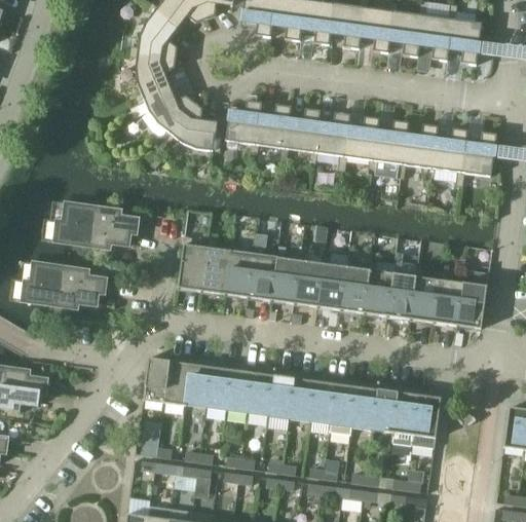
[(162,0),(158,5),(155,9),(177,27),(186,14),(195,23),(205,19),(198,0),(162,0)]
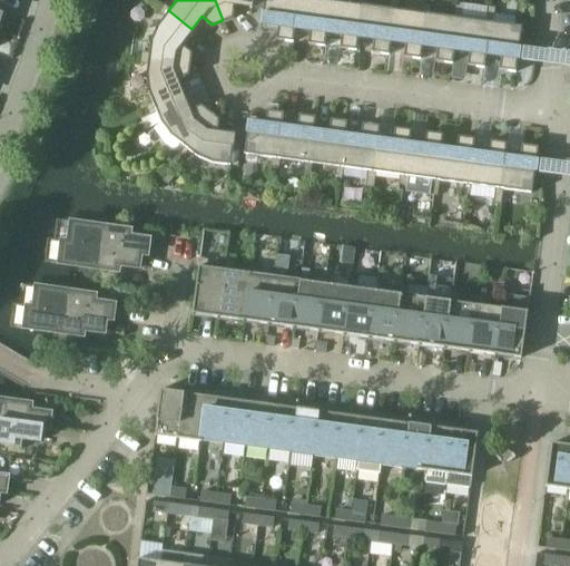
[(215,0),(223,20),(233,16),(235,2),(252,5),(252,3),(252,0),(215,0)]
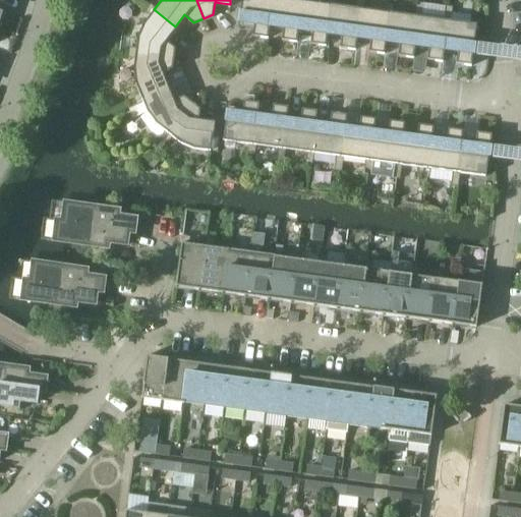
[(269,23),(272,0),(241,0),(241,5),(239,19),(254,21),(252,34),(268,36),(270,23),(269,23)]
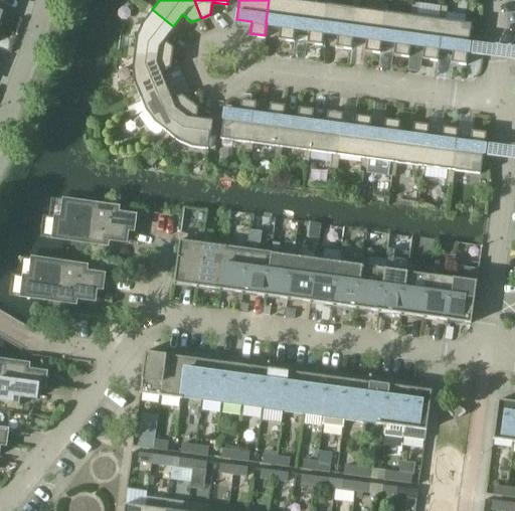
[(269,0),(266,23),(267,23),(280,25),(279,37),(294,39),(295,27),(294,27),(298,0),(269,0)]
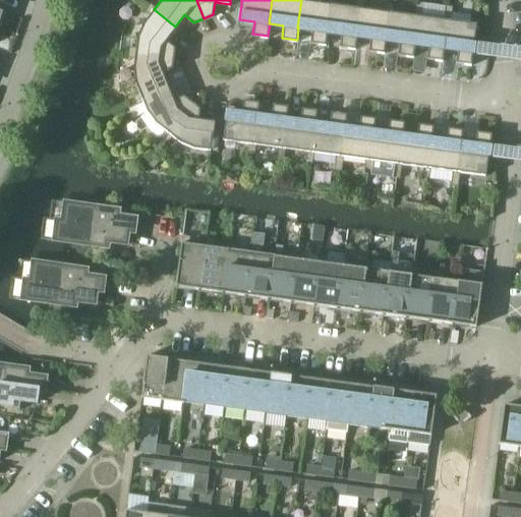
[(327,0),(327,1),(320,0),(301,0),(297,27),(298,27),(312,30),(310,42),(326,44),(328,32),(327,32),(331,2),(334,2),(334,0),(327,0)]
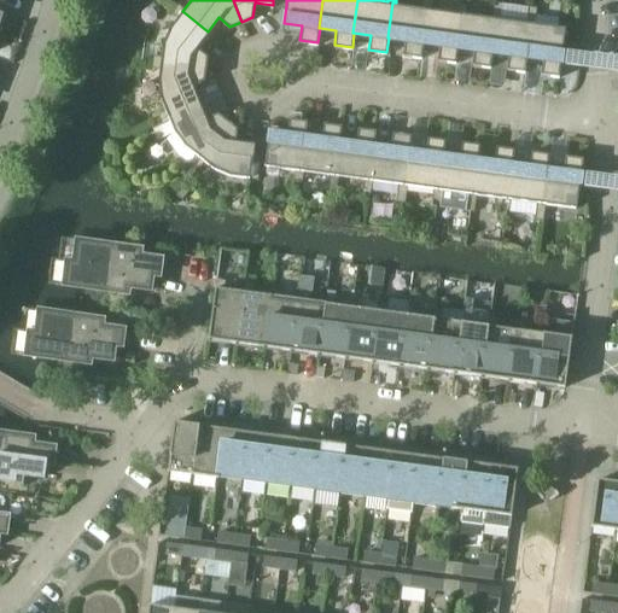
[(424,0),(423,6),(396,3),(392,3),(388,38),(389,38),(406,40),(403,54),(421,57),(424,42),(423,42),(427,7),(431,7),(432,0),(424,0)]
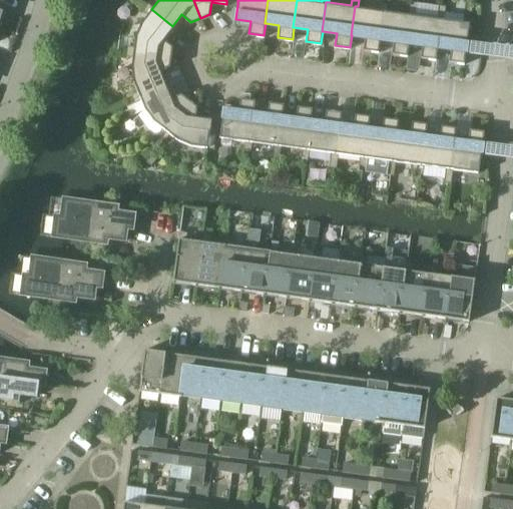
[(408,13),(387,10),(383,9),(379,39),(380,39),(394,41),(392,52),(407,54),(409,43),(408,42),(412,13),(415,14),(417,0),(410,0),(408,13)]
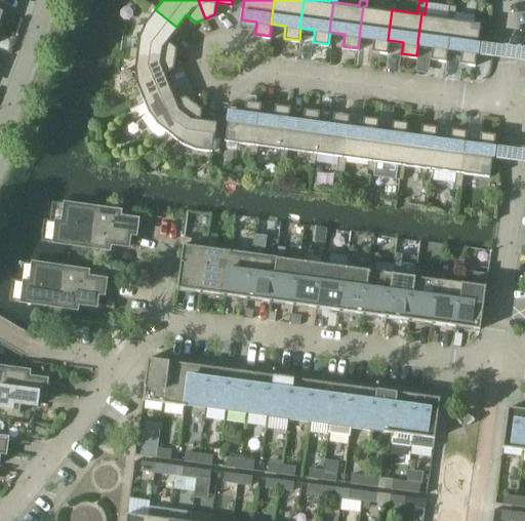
[(139,36),(137,46),(137,51),(175,56),(176,46),(167,39),(176,27),(155,9),(158,5),(152,1),(146,9),(152,13),(145,22),(139,36)]
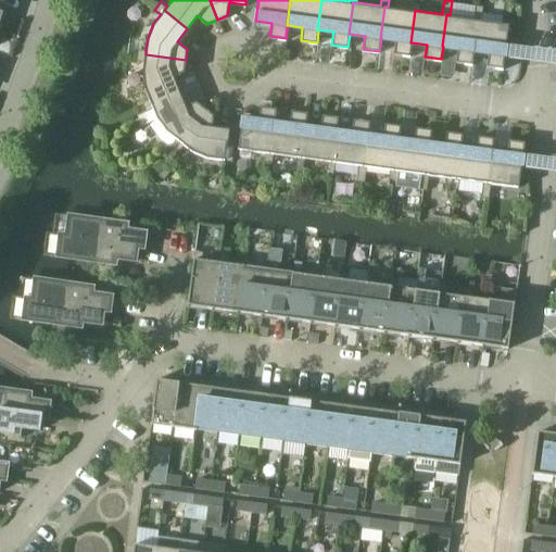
[(412,10),(388,7),(384,7),(380,38),(381,38),(395,40),(394,52),(411,54),(412,42),(411,42),(415,10),(419,11),(420,2),(413,1),(412,10)]
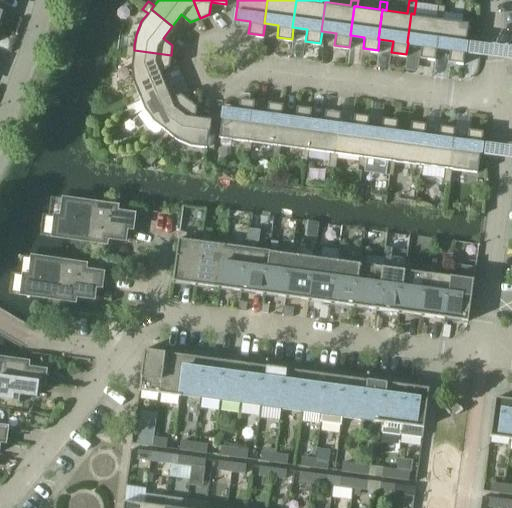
[(407,42),(408,43),(421,44),(420,56),(435,58),(436,46),(435,46),(439,17),(443,17),(445,4),(438,3),(436,17),(414,14),(411,13),(407,42)]
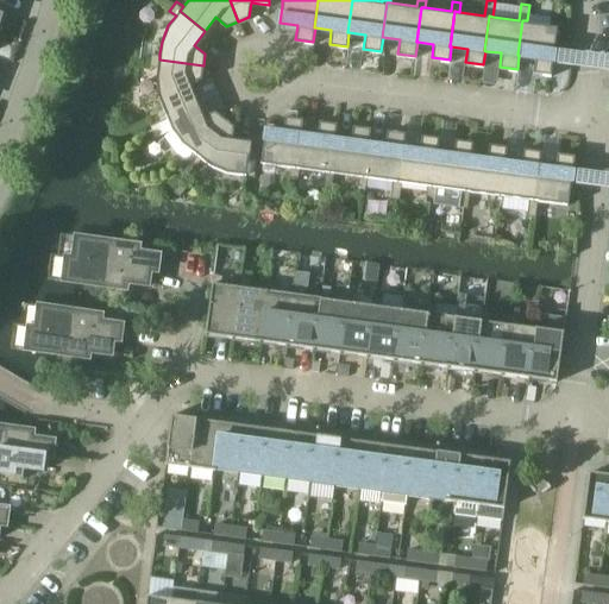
[(558,25),(527,20),(522,20),(518,55),(519,55),(535,57),(533,71),(551,74),(552,60),(554,60),(556,48),(554,48),(558,25)]
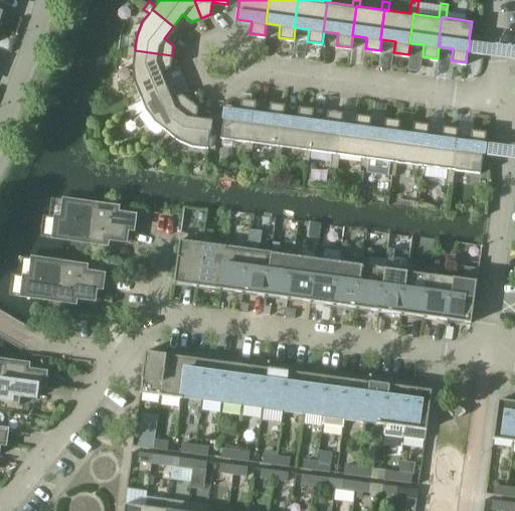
[(171,65),(172,55),(135,50),(135,45),(128,44),(127,54),(134,55),(133,65),(134,79),(138,90),(140,94),(165,83),(160,69),(171,65)]
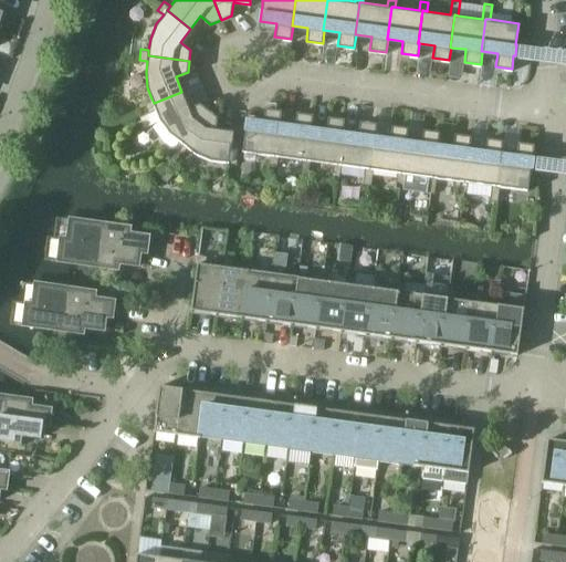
[(152,99),(145,102),(148,112),(156,108),(160,120),(153,125),(164,139),(174,146),(174,145),(179,138),(184,142),(209,108),(200,102),(188,107),(181,92),(154,103),(152,99)]
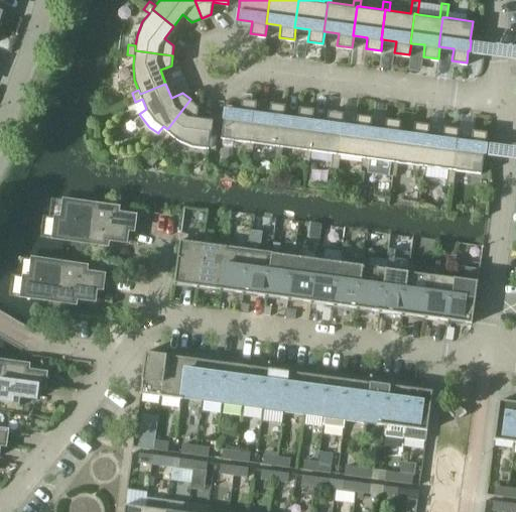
[(253,149),(254,141),(250,140),(254,111),(255,111),(257,100),(242,98),(240,109),(225,107),(221,136),(247,140),(246,148),(253,149)]
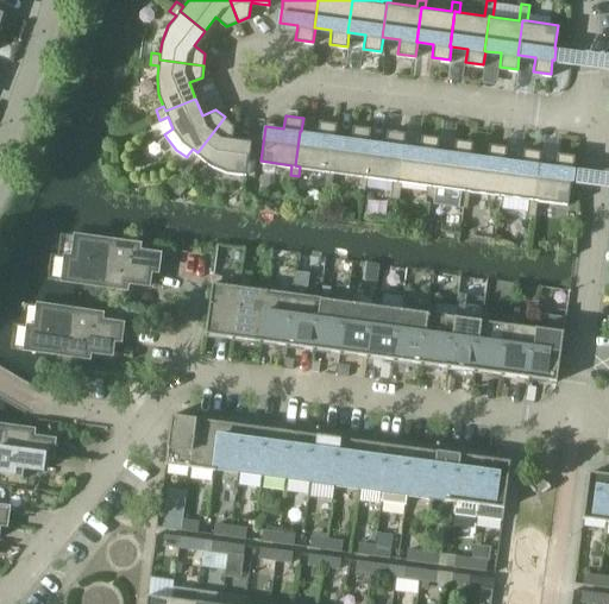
[(198,152),(193,149),(187,156),(196,163),(202,156),(212,164),(227,170),(246,172),(249,157),(251,142),(232,138),(234,125),(225,117),(198,152)]
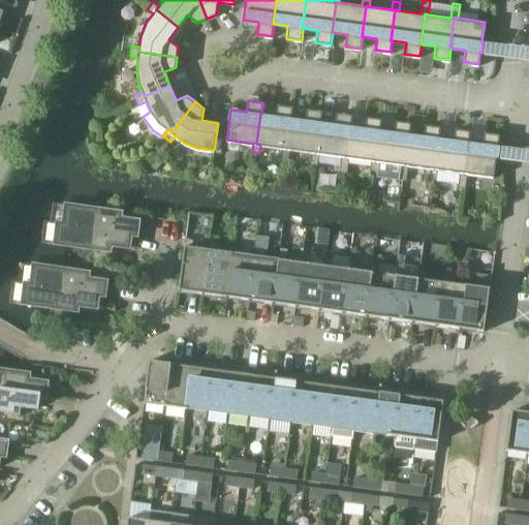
[(276,116),(261,114),(260,114),(256,144),(260,145),(282,148),(280,161),(288,162),(289,149),(286,148),(290,118),(291,118),(292,105),(277,103),(276,116)]
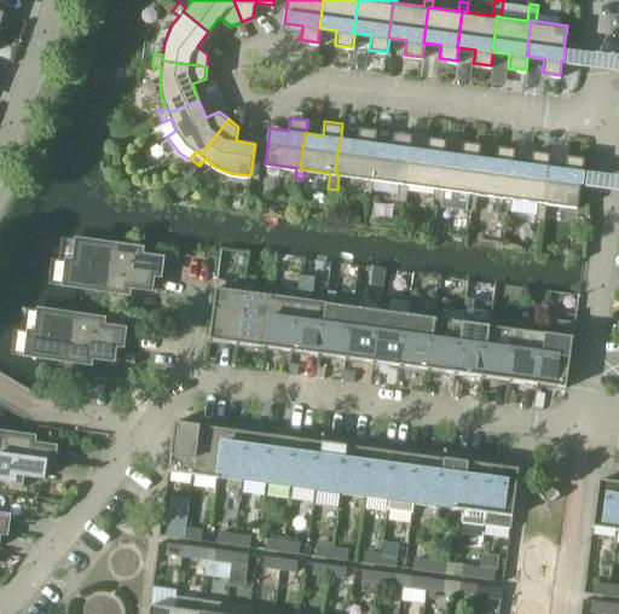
[(372,189),(374,178),(369,178),(374,143),(375,143),(377,128),(359,126),(357,140),(341,138),(340,138),(335,173),(339,174),(365,177),(364,187),(372,189)]
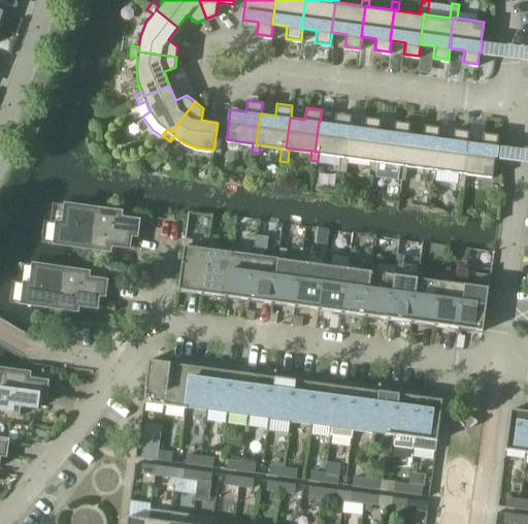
[(347,170),(349,156),(344,156),(349,126),(350,126),(352,113),(335,111),(334,124),(320,122),(319,122),(315,152),(319,152),(341,155),(339,169),(347,170)]
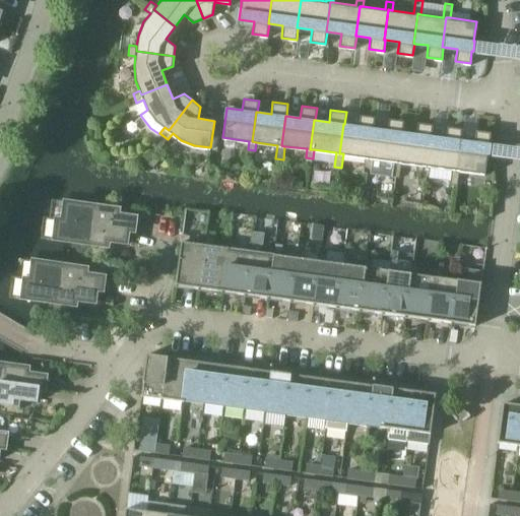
[(359,126),(344,124),(343,124),(339,153),(343,153),(365,156),(364,165),(371,166),(372,157),(369,157),(373,128),(374,128),(375,116),(360,114),(359,126)]
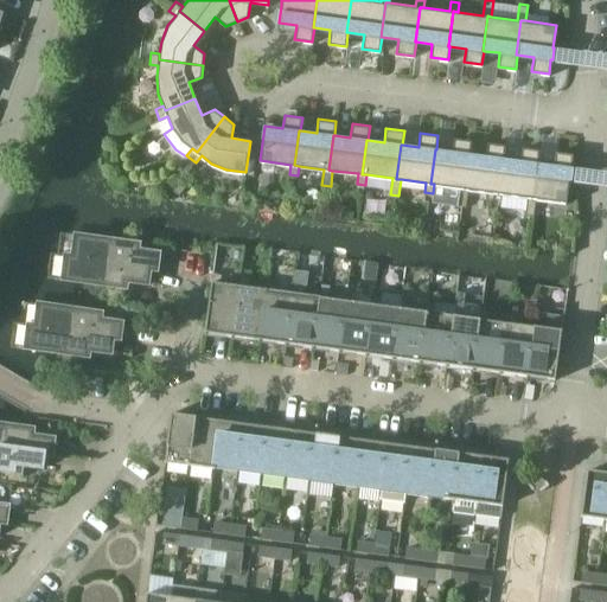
[(435,149),(430,184),(434,184),(433,193),(433,198),(458,202),(458,204),(466,205),(468,189),(464,189),(468,153),(470,154),(472,140),(454,138),(452,152),(436,149),(435,149)]
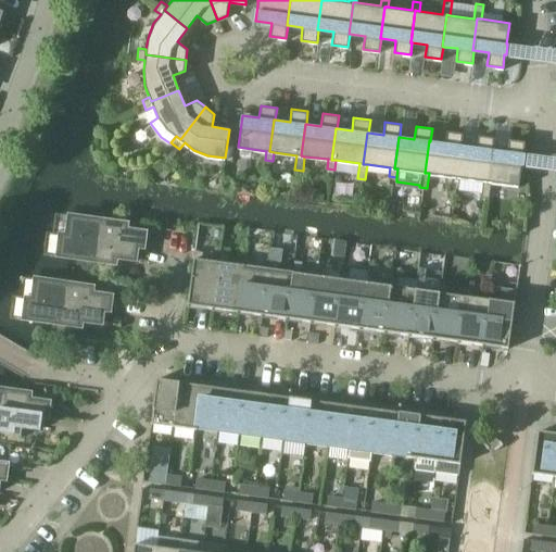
[(425,173),(429,173),(452,176),(451,185),(458,186),(459,177),(456,176),(460,145),(462,145),(463,133),(446,130),(445,142),(430,141),(429,140),(425,173)]
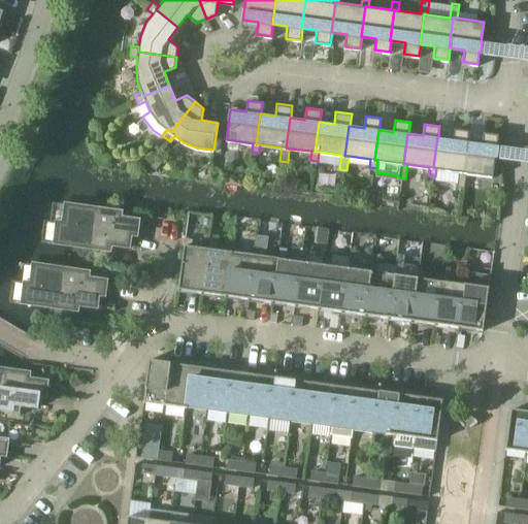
[(437,137),(433,167),(436,168),(435,176),(435,178),(457,182),(457,186),(464,187),(466,172),(462,171),(466,141),(467,141),(469,130),(454,128),(452,139),(438,137),(437,137)]
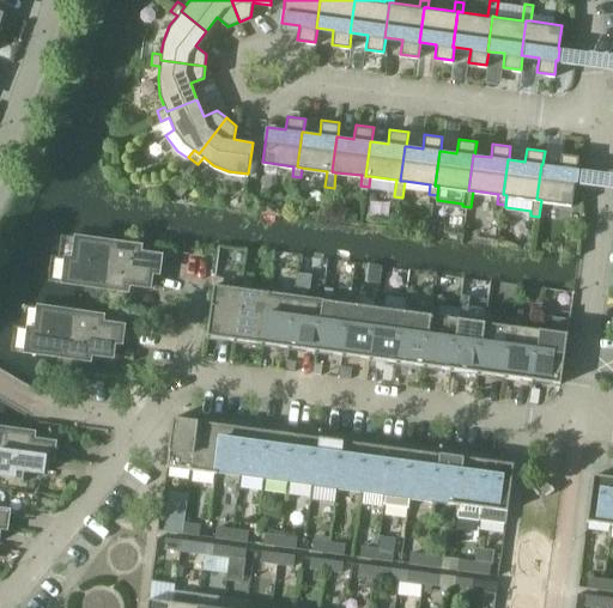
[(559,166),(542,164),(541,164),(536,199),(541,200),(572,204),(575,181),(577,181),(578,169),(576,169),(578,154),(560,152),(559,166)]
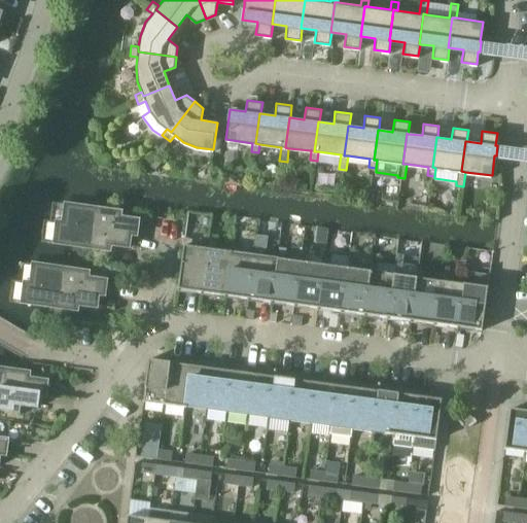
[(222,137),(215,136),(213,149),(220,150),(222,137)]
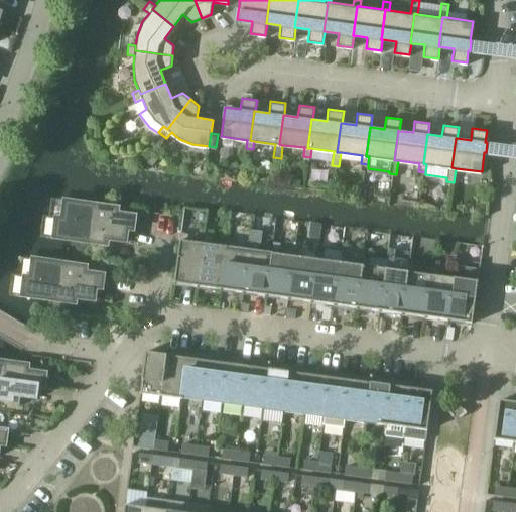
[(56,198),(54,216),(127,226),(127,227),(133,228),(135,214),(119,212),(119,207),(120,207),(120,206),(56,198)]
